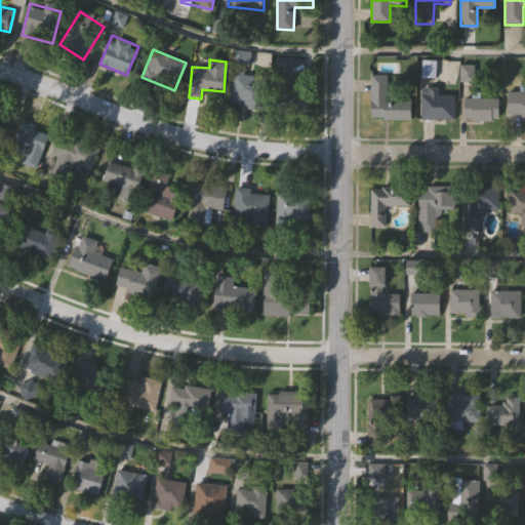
[(232,105),(232,73),(263,73),(263,105),(232,105)]
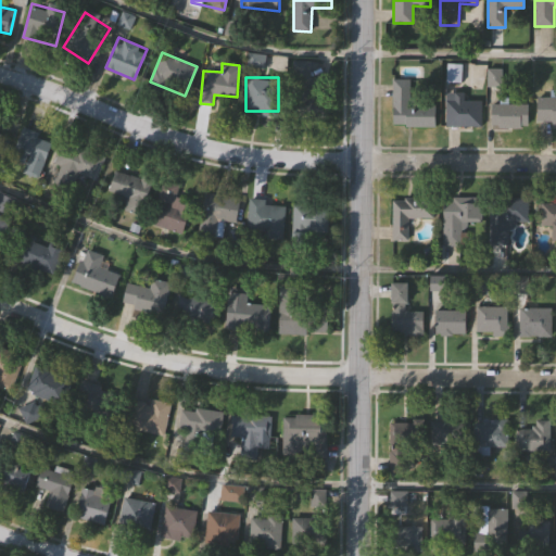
[(310,78),(310,96),(328,96),(328,117),(290,117),(290,78),(310,78)]
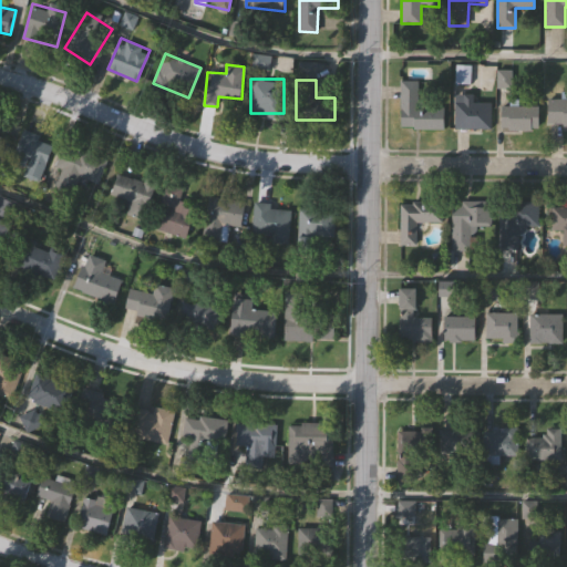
[(400,127),(401,83),(418,83),(418,107),(443,109),(443,129),(400,127)]
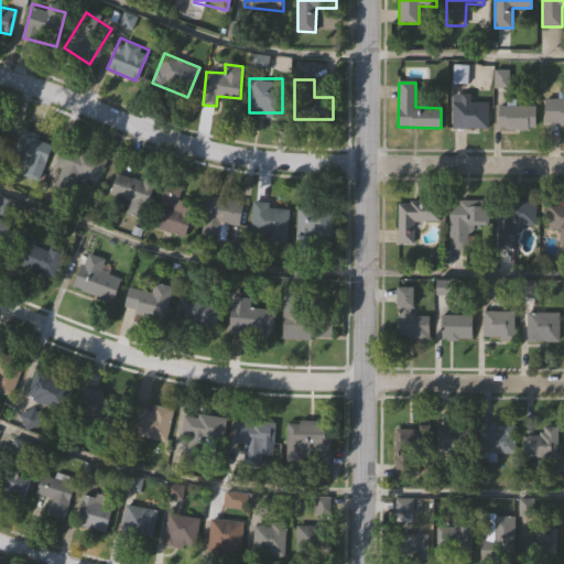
[(469,94),(469,101),(487,101),(487,128),(452,128),(452,94),(469,94)]
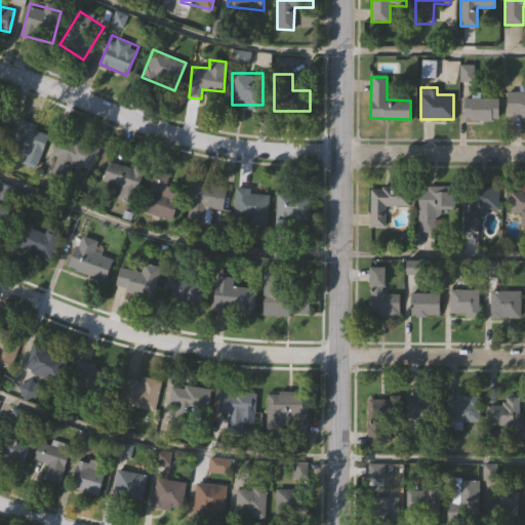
[(524,118),(507,118),(508,91),(524,91),(524,118)]
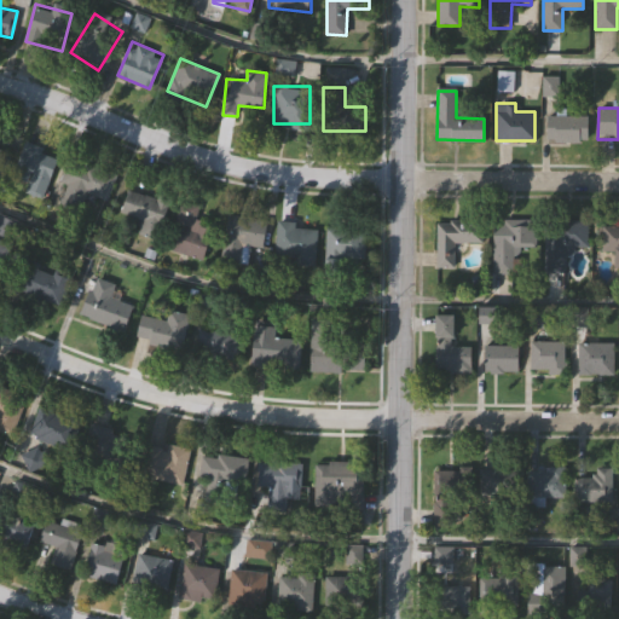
[(547,140),(547,115),(588,115),(588,140),(547,140)]
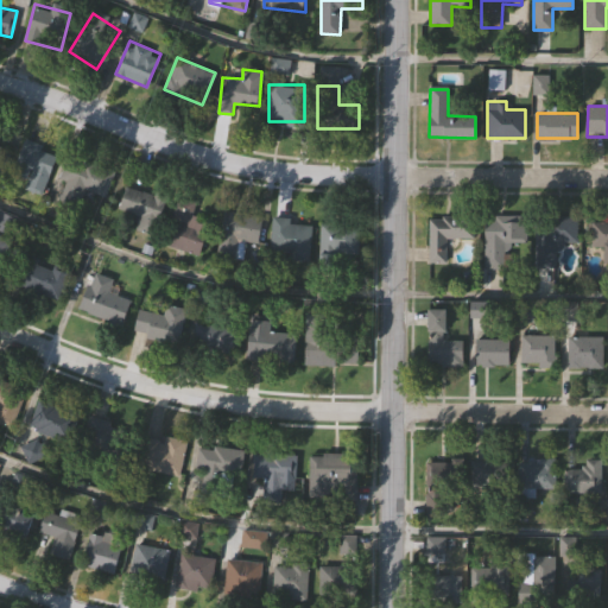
[(27,182),(10,175),(25,138),(58,152),(42,194),(25,187),(27,182)]
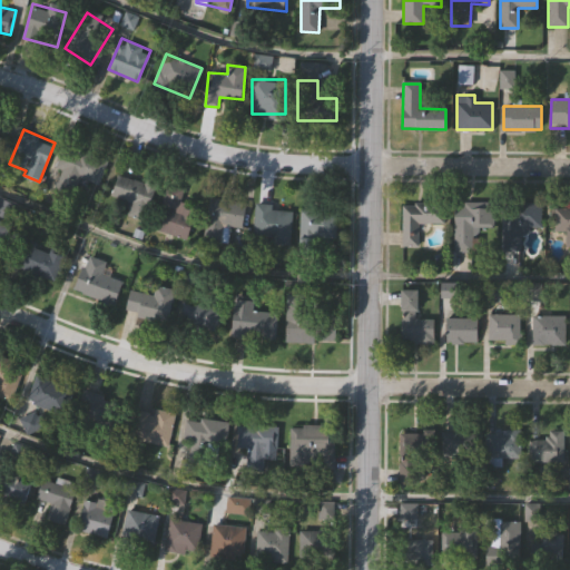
[(107,158),(97,188),(81,184),(77,196),(55,188),(60,168),(56,166),(64,145),(107,158)]
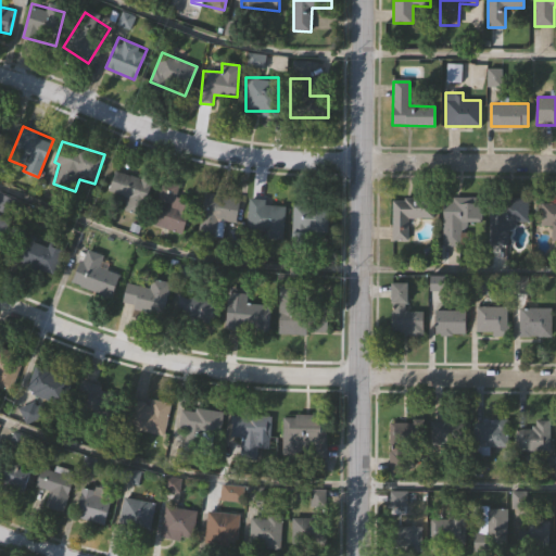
[(109,191),(115,167),(153,178),(142,215),(124,210),(128,197),(109,191)]
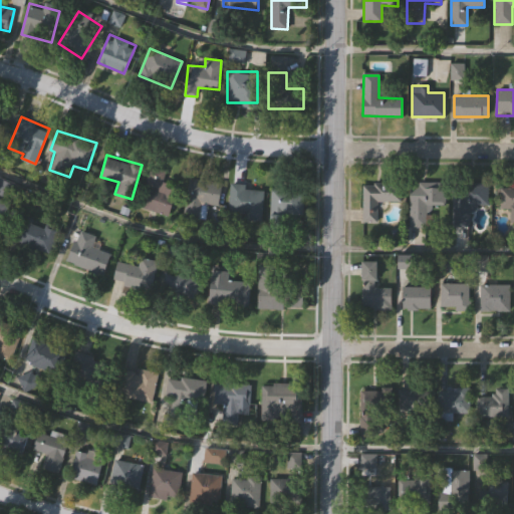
[(177,189),(168,216),(139,205),(153,164),(167,169),(162,184),(177,189)]
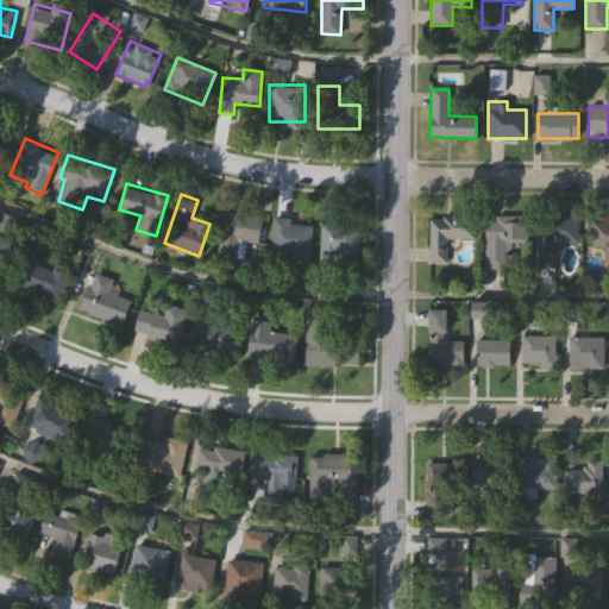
[(0,230),(0,209),(19,217),(13,234),(0,230)]
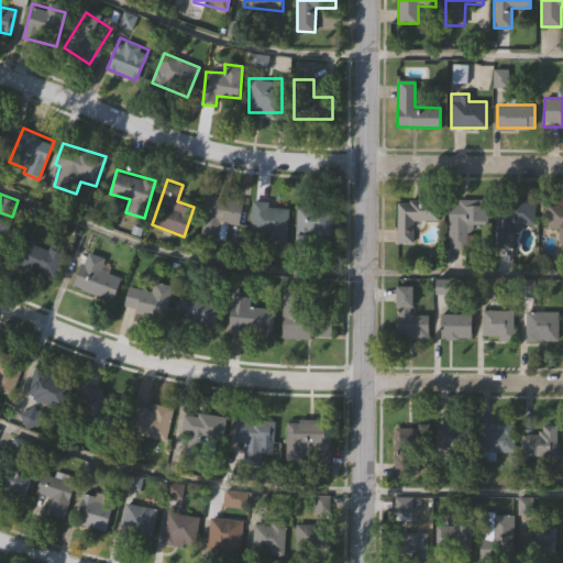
[(239,224),(220,221),(217,239),(200,235),(208,194),(243,200),(239,224)]
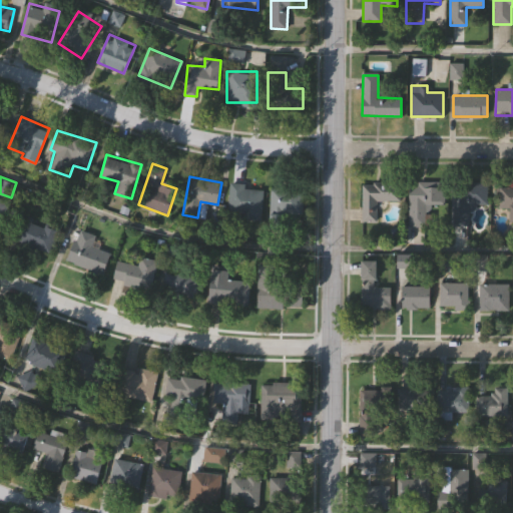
[(467,204),(468,225),(451,225),(451,182),(486,181),(486,204),(467,204)]
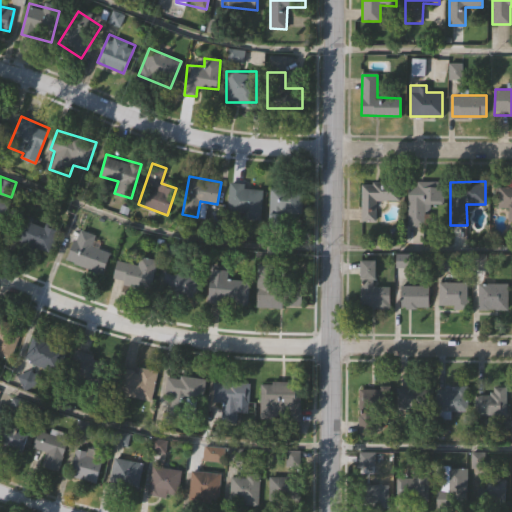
[(245,182),(245,188),(262,189),(261,219),(228,217),(230,182),(245,182)]
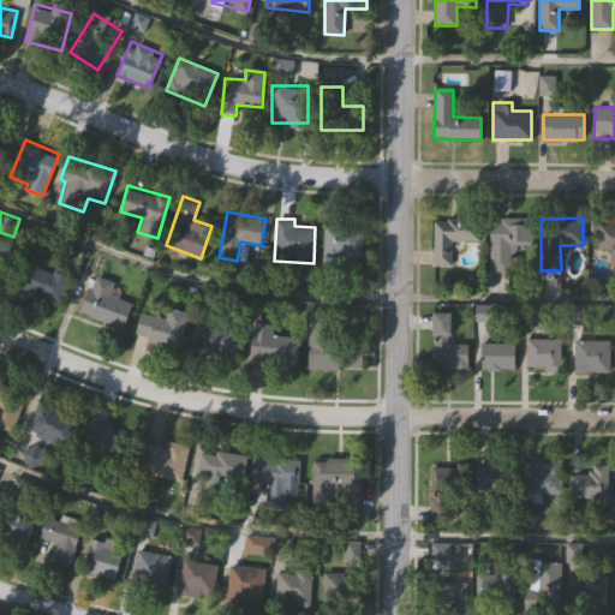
[(451,242),(451,266),(434,266),(433,220),(477,219),(478,240),(451,242)]
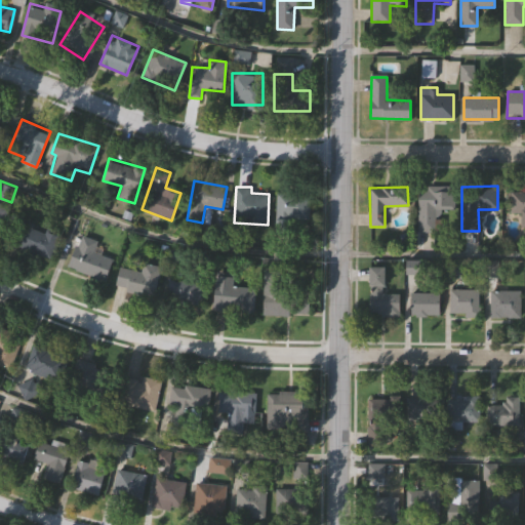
[(453,212),(435,211),(435,232),(417,232),(418,187),(453,188),(453,212)]
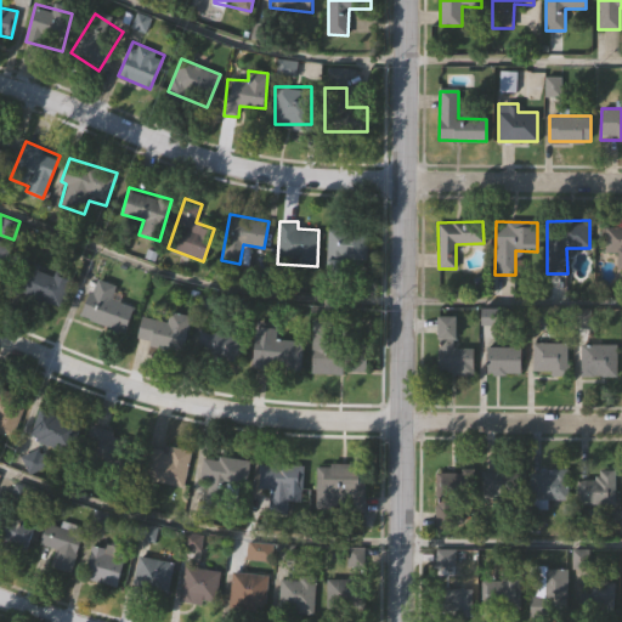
[(617,252),(604,252),(604,225),(621,225),(621,269),(617,269),(617,252)]
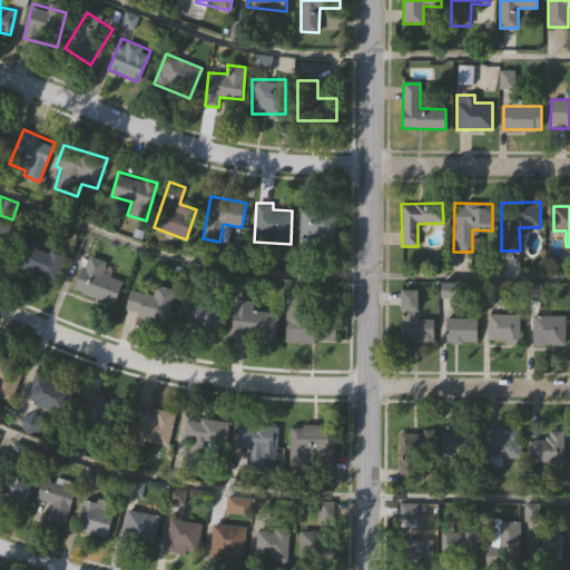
[(336,207),(336,238),(317,237),(317,254),(301,254),(301,207),(336,207)]
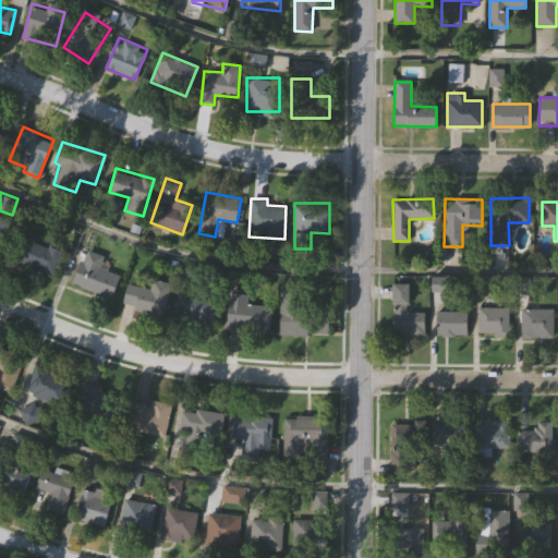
[(52,276),(11,262),(21,235),(62,251),(52,276)]
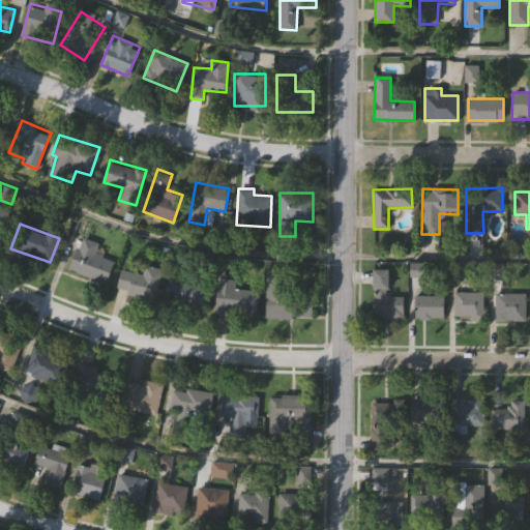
[(69,269),(81,237),(98,243),(94,255),(114,262),(107,283),(69,269)]
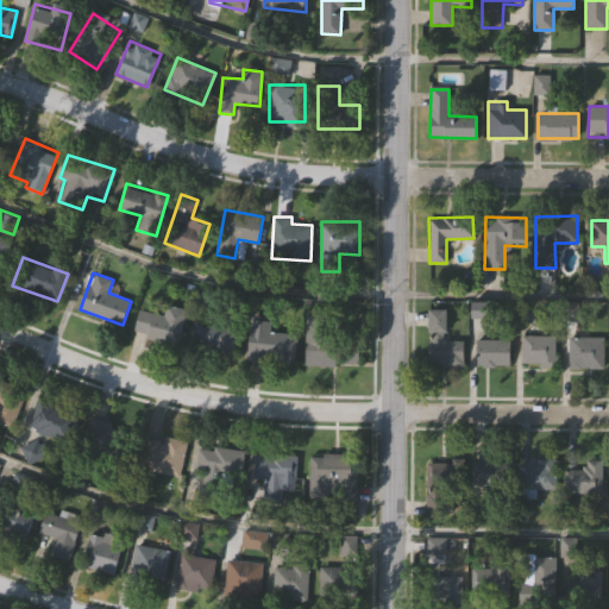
[(177,345),(133,332),(140,308),(163,314),(165,303),(187,311),(177,345)]
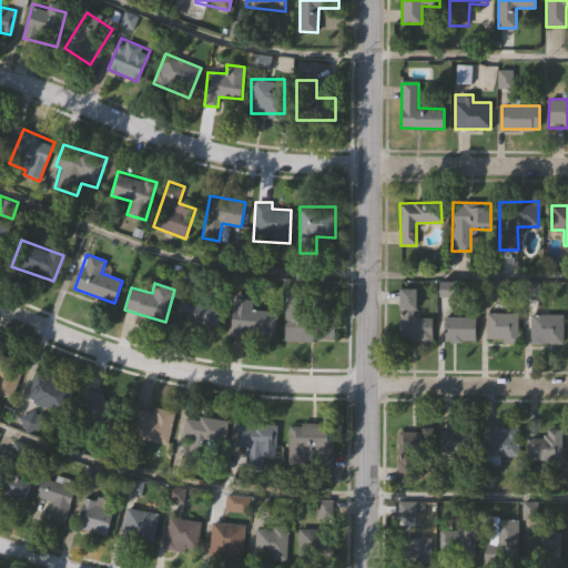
[(432,343),(399,343),(399,288),(417,288),(417,317),(432,317),(432,343)]
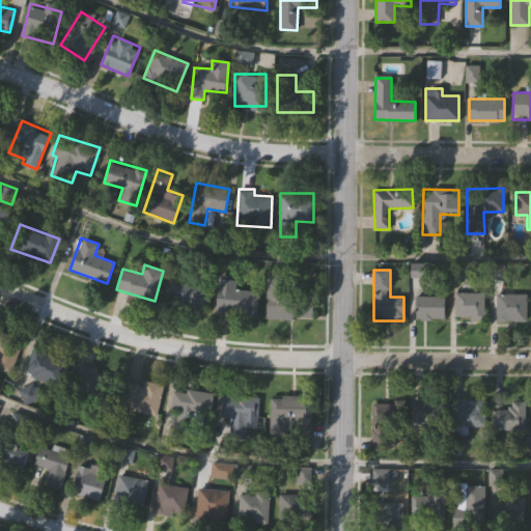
[(235,281),(235,288),(257,290),(255,316),(216,313),(218,279),(235,281)]
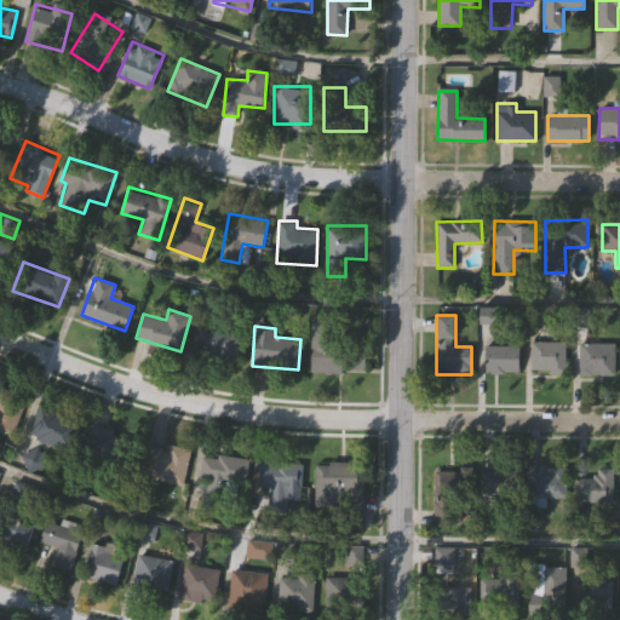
[(240,361),(195,357),(197,328),(242,332),(240,361)]
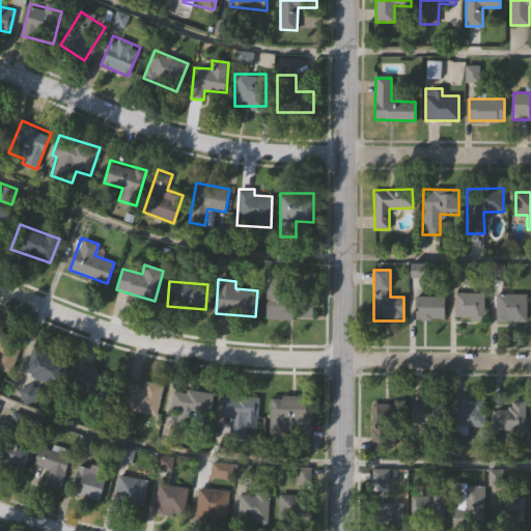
[(268,287),(312,287),(311,318),(267,318),(268,287)]
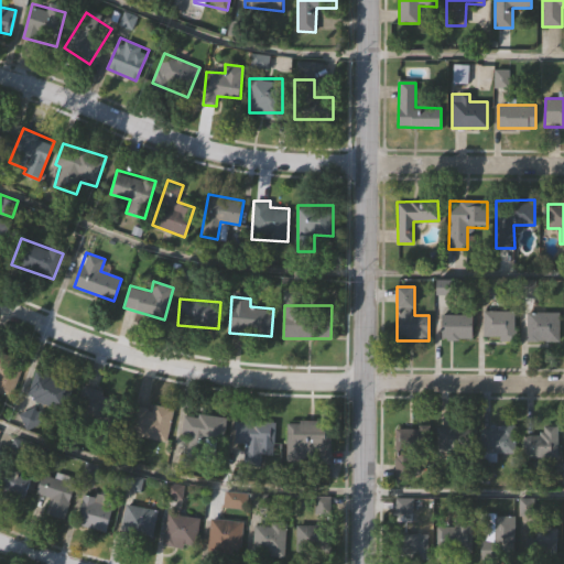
[(486,312),(513,312),(513,340),(486,340),(486,312)]
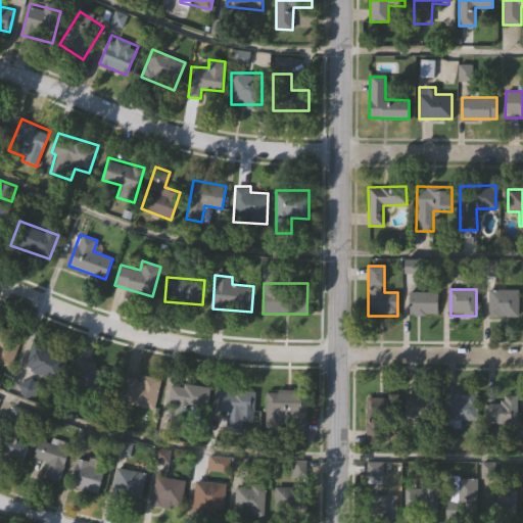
[(488,289),(517,289),(517,317),(488,317),(488,289)]
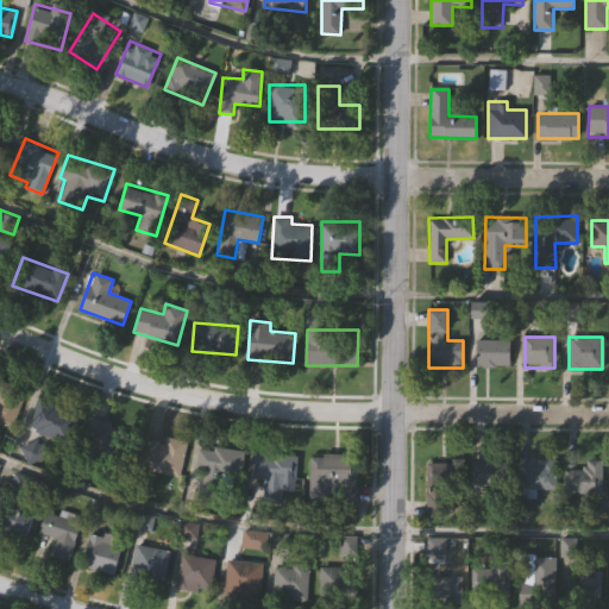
[(509,365),(477,365),(477,340),(509,340),(509,365)]
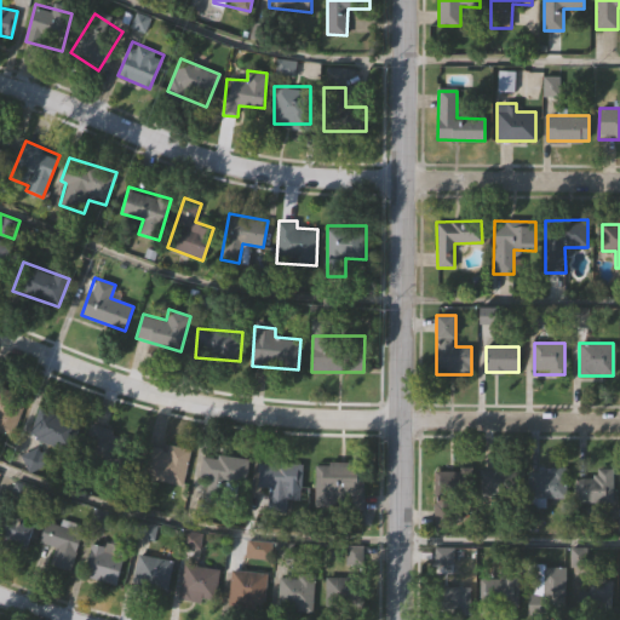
[(11,436),(0,431),(0,426),(1,423),(0,422),(0,388),(26,397),(11,436)]
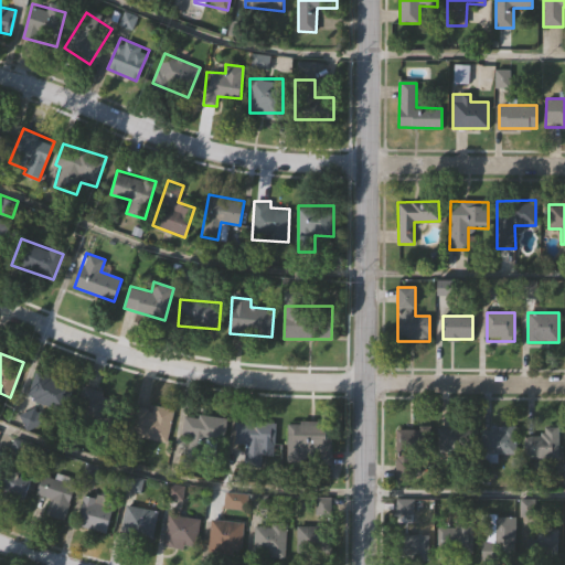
[(62,408),(28,391),(39,369),(73,386),(62,408)]
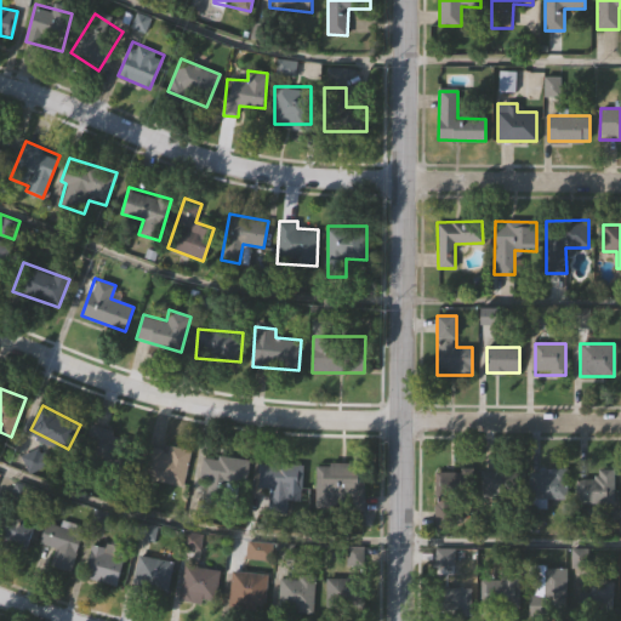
[(131,439),(120,468),(83,453),(93,425),(131,439)]
